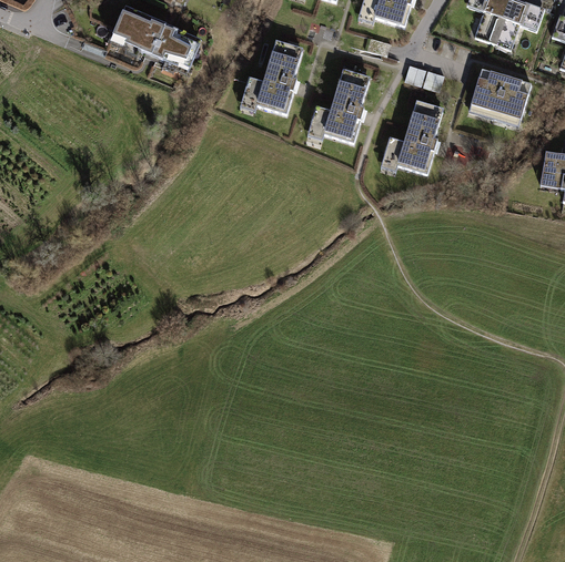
[(363,0),(359,13),(373,17),(374,13),(401,21),(407,0),(363,0)]
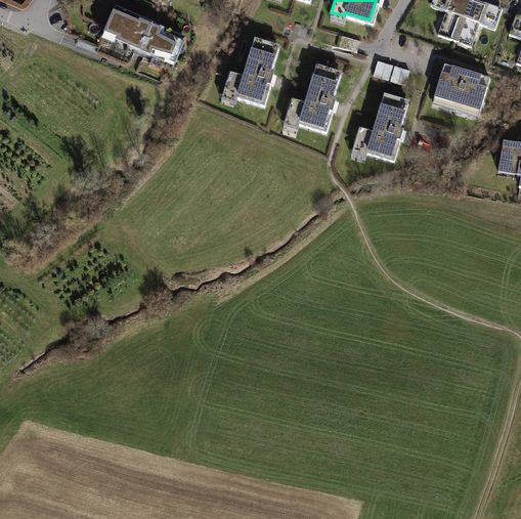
[(428,0),(427,3),(441,8),(432,32),(450,38),(464,0),(428,0)]
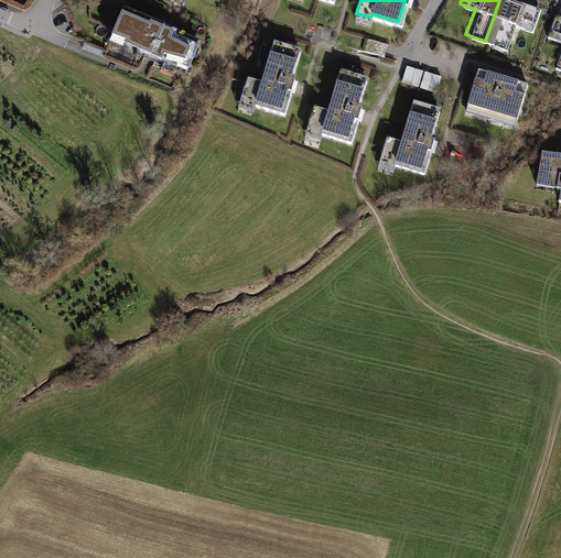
[(536,8),(516,0),(499,0),(485,41),(504,47),(513,23),(528,29),(536,8)]
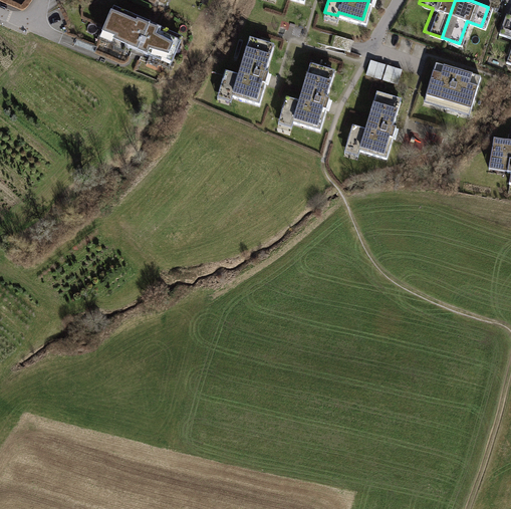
[(184,34),(112,1),(98,32),(135,48),(170,64),(184,34)]
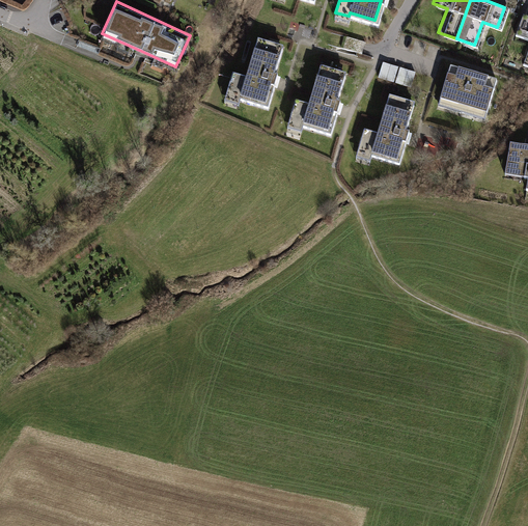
[(527,14),(520,10),(512,31),(527,36),(518,60),(527,63),(527,14)]
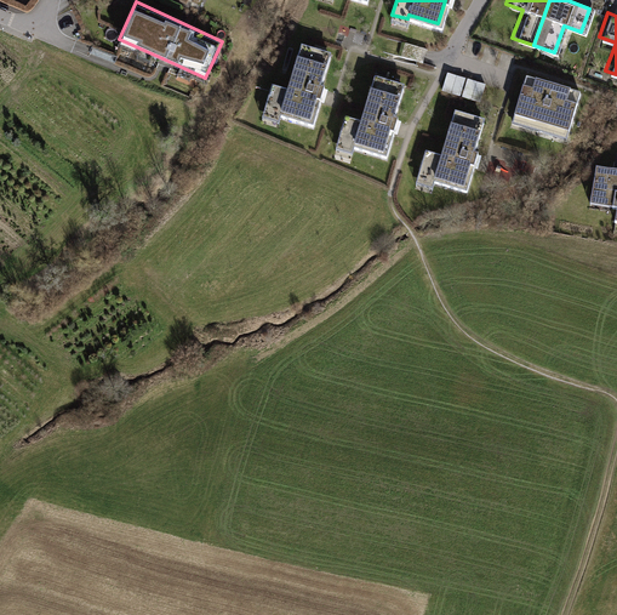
[(423,44),(401,38),(398,51),(420,57),(422,51),(423,44)]
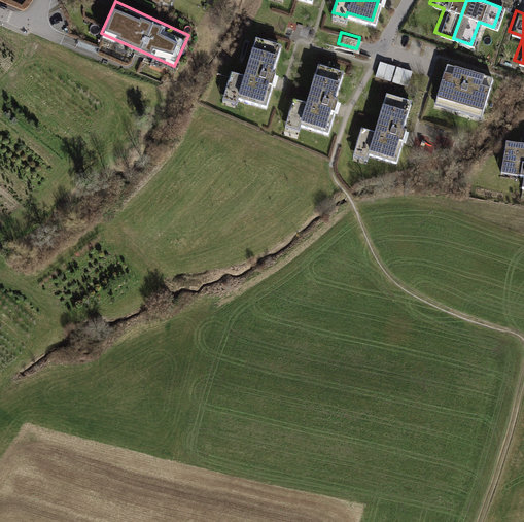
[(279,44),(255,37),(244,76),(230,72),(223,94),(236,98),(237,94),(262,101),(279,44)]
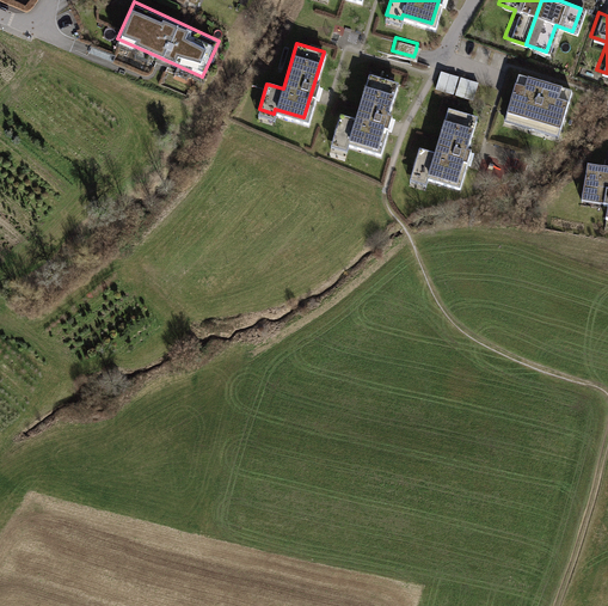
[(455,73),(437,67),(431,84),(449,90),(455,73)]
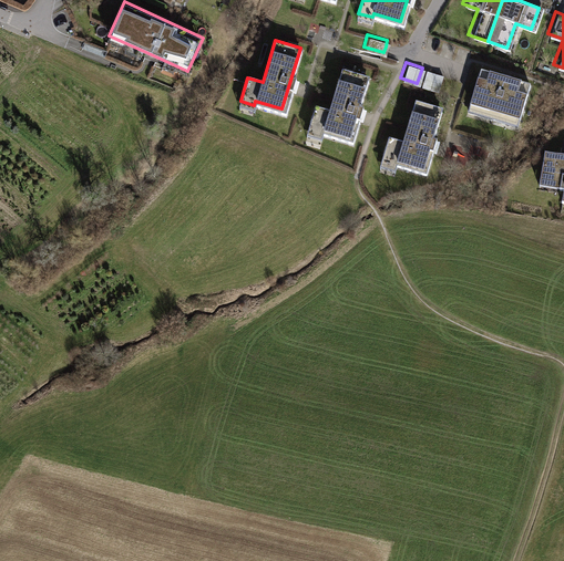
[(530,82),(480,66),(469,102),(519,116),(530,82)]
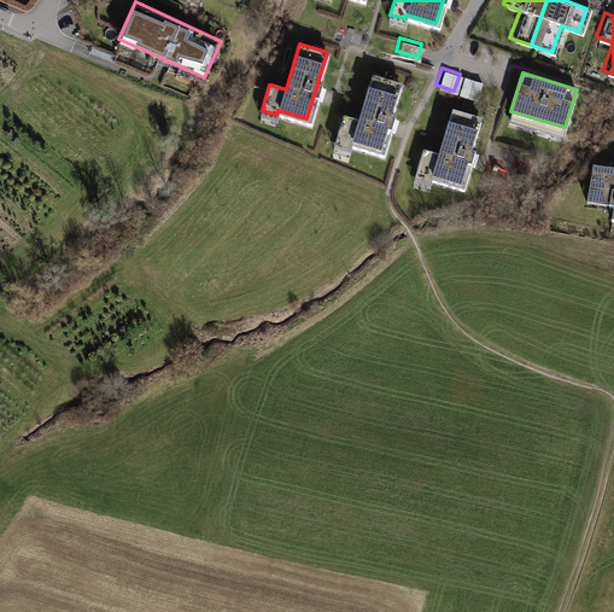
[(480,80),(462,74),(456,91),(474,97),(480,80)]
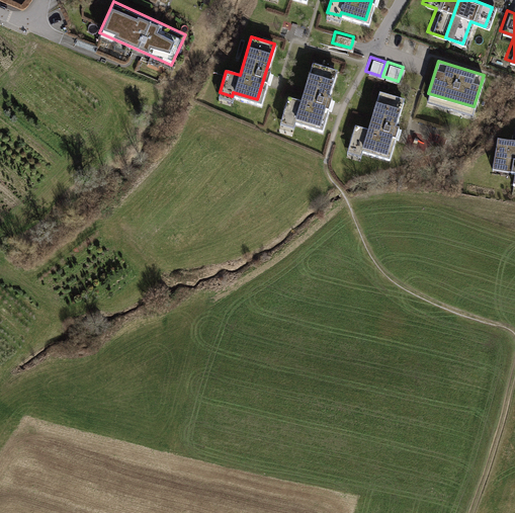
[(338,70),(315,63),(303,100),(289,96),(283,118),(295,122),(296,118),(321,125),(338,70)]
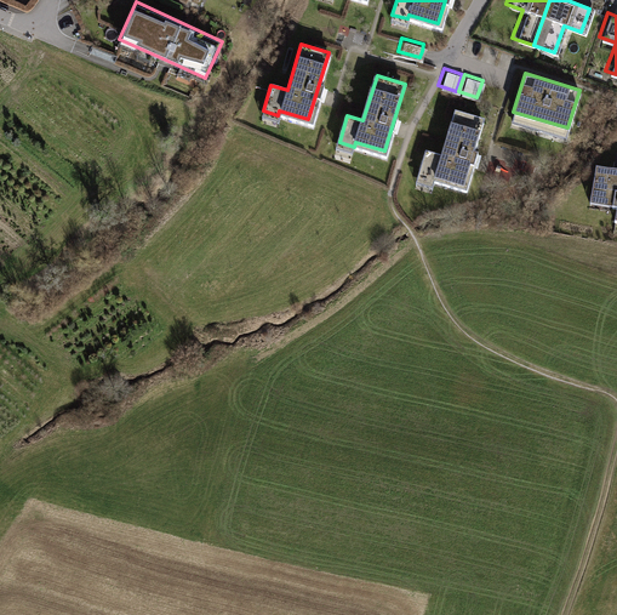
[(483,117),(455,108),(441,154),(424,149),(417,175),(432,180),(433,175),(462,183),(472,154),(483,117)]
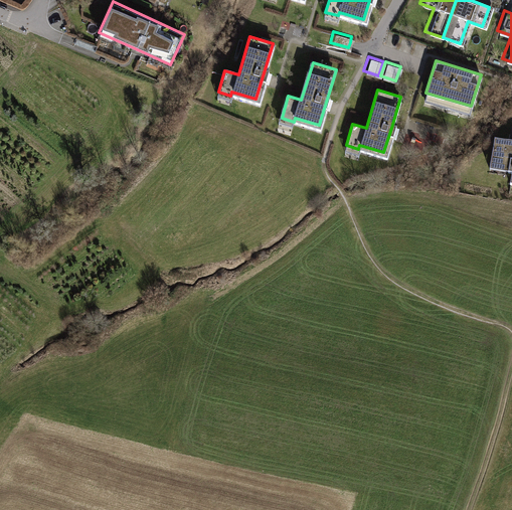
[(511,140),(494,138),(489,167),(510,171),(509,182),(511,182),(511,140)]
